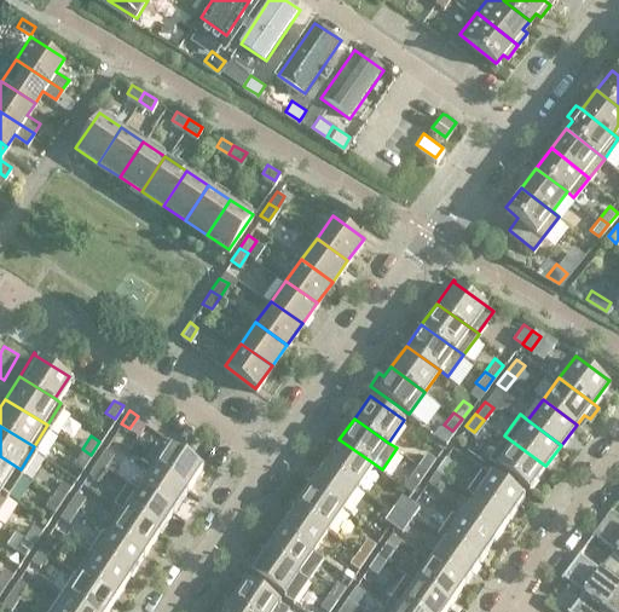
[(489,457),(527,486),(528,488),(545,466),(504,436),(489,457)]
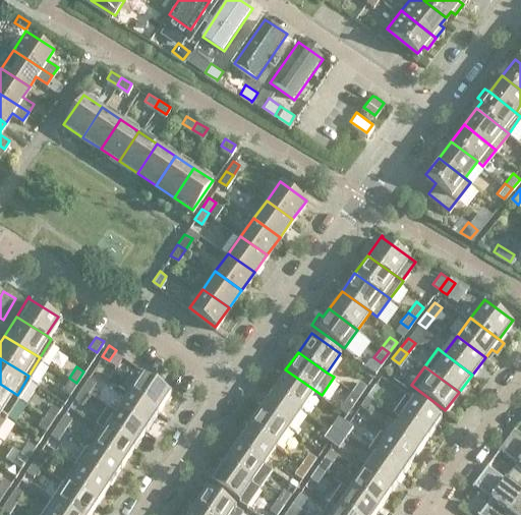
[(285,369),(273,388),(302,408),(314,390),(285,369)]
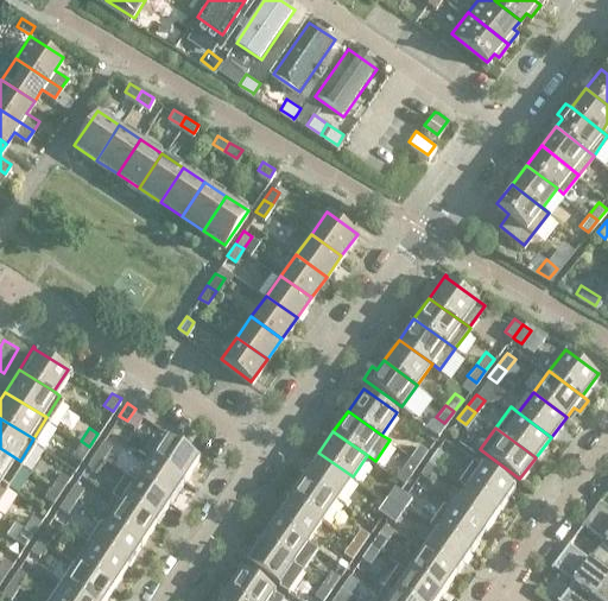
[(150,456),(184,479),(200,455),(198,454),(197,455),(164,432),(150,456)]
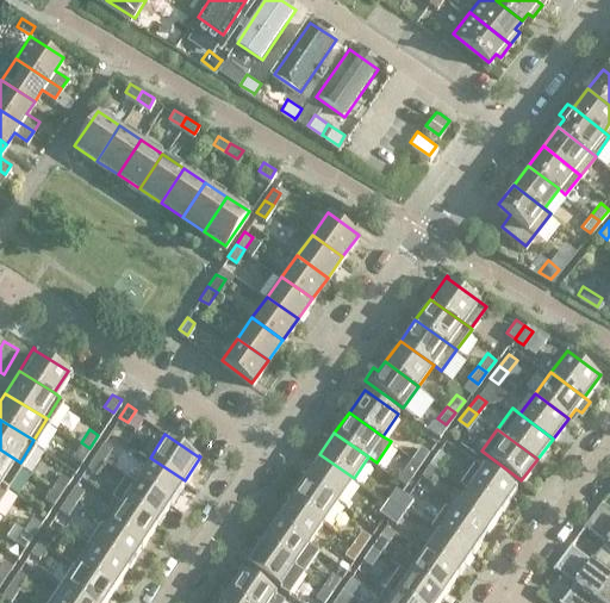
[(95,452),(104,458),(112,445),(104,440),(95,452)]
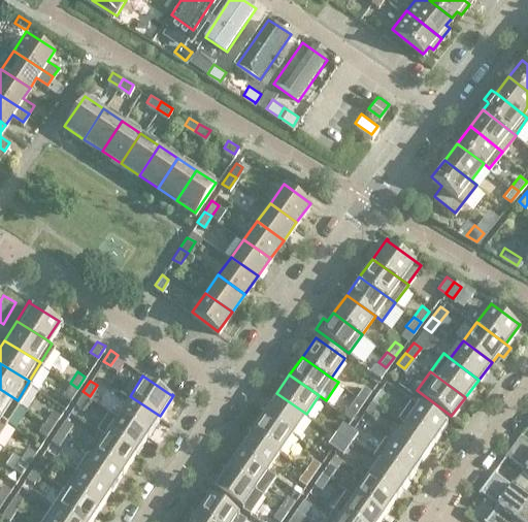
[(77,388),(70,383),(63,393),(70,398),(77,388)]
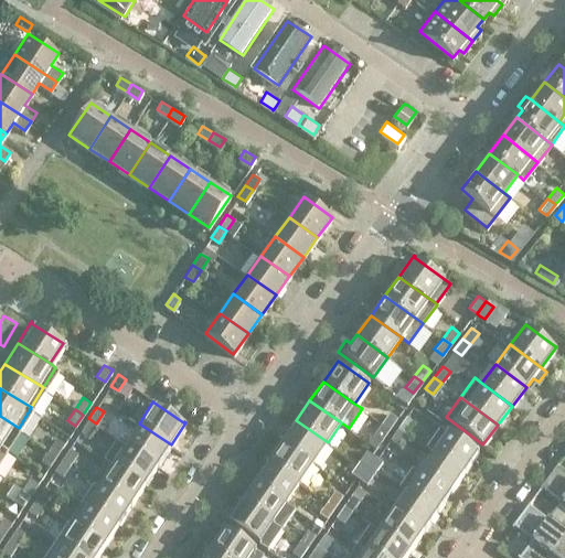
[(390,427),(397,416),(390,410),(381,421),(390,427)]
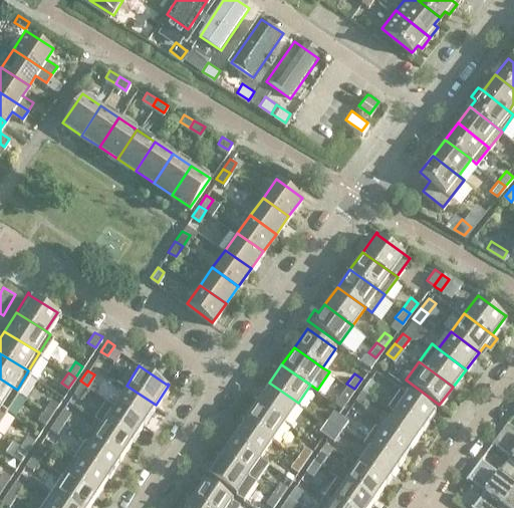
[(362,388),(369,393),(376,383),(369,377),(362,388)]
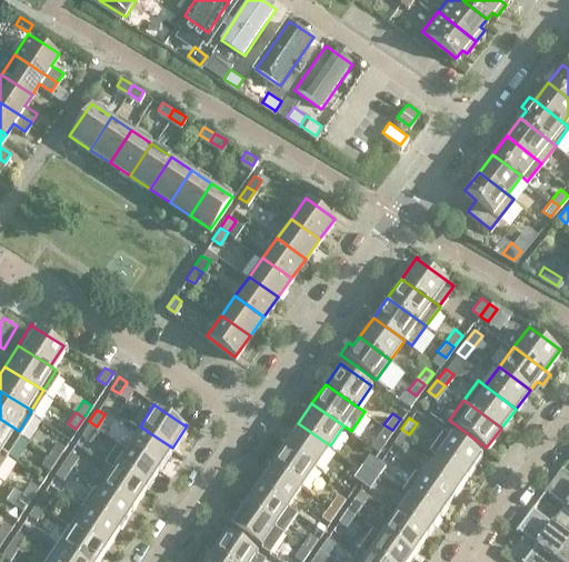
[(0,447),(6,451),(19,431),(0,419),(0,447)]
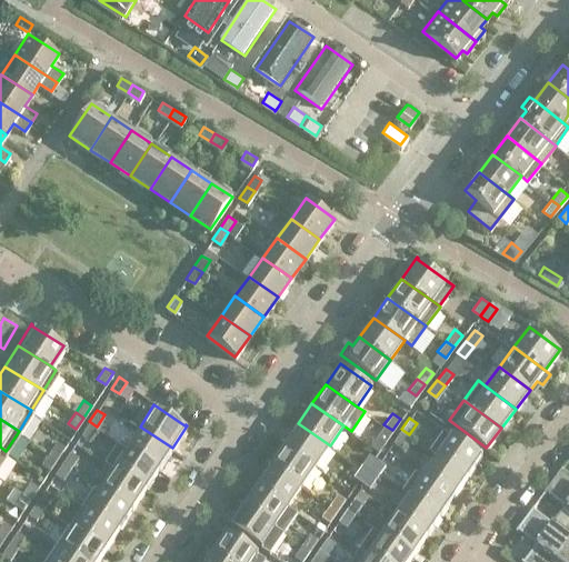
[(97,427),(89,421),(81,433),(89,438),(97,427)]
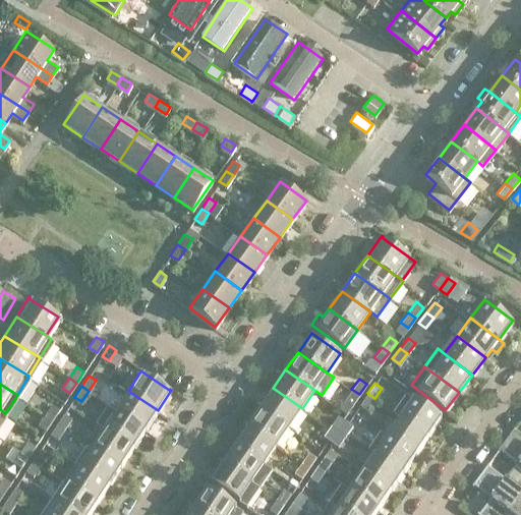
[(261,406),(290,426),(302,408),(273,388),(261,406)]
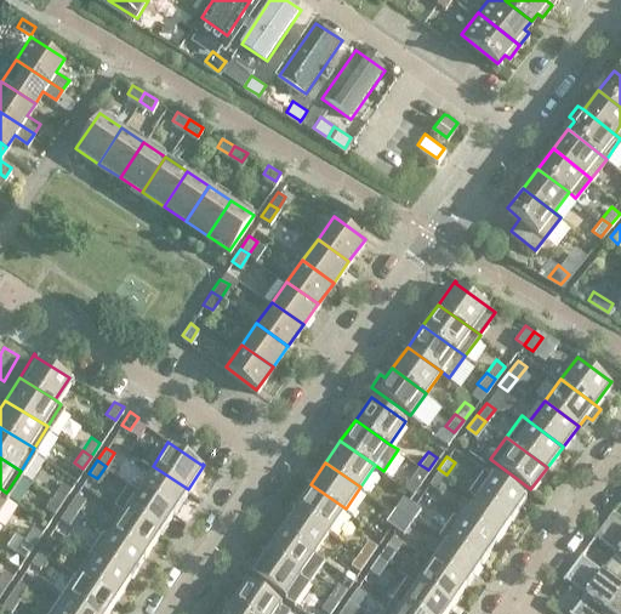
[(428,470),(419,464),(410,477),(420,483),(428,470)]
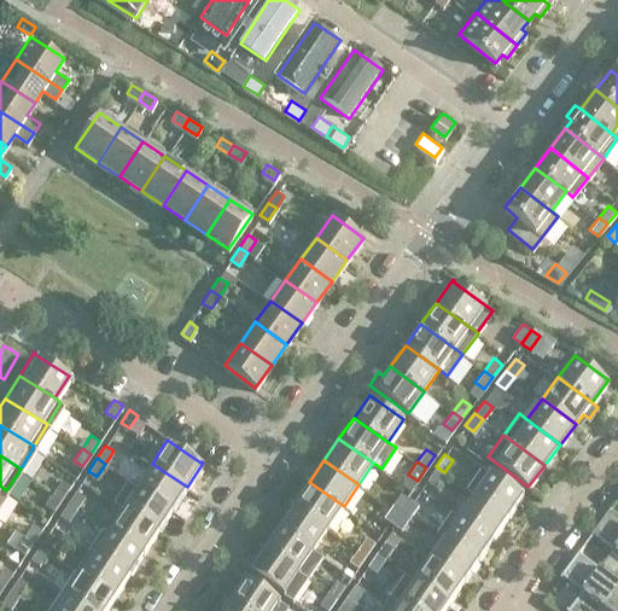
[(152,464),(138,486),(173,508),(187,487),(152,464)]
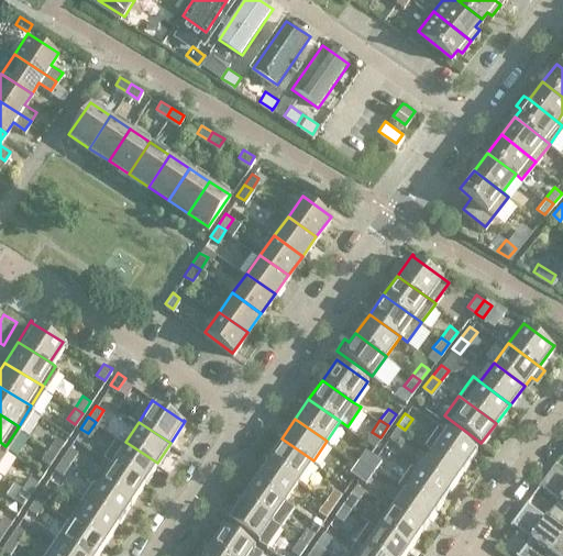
[(431,447),(462,469),(476,449),(438,422),(423,443),(431,447)]
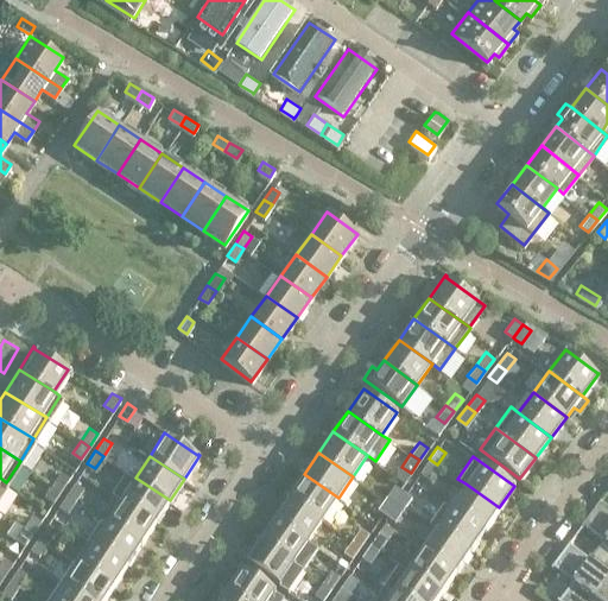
[(437,465),(429,459),(420,470),(429,476),(437,465)]
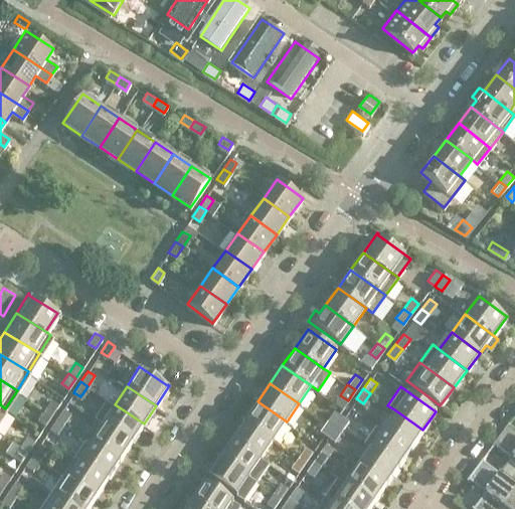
[(106,397),(94,415),(103,421),(132,442),(144,423),(115,404),(106,397)]
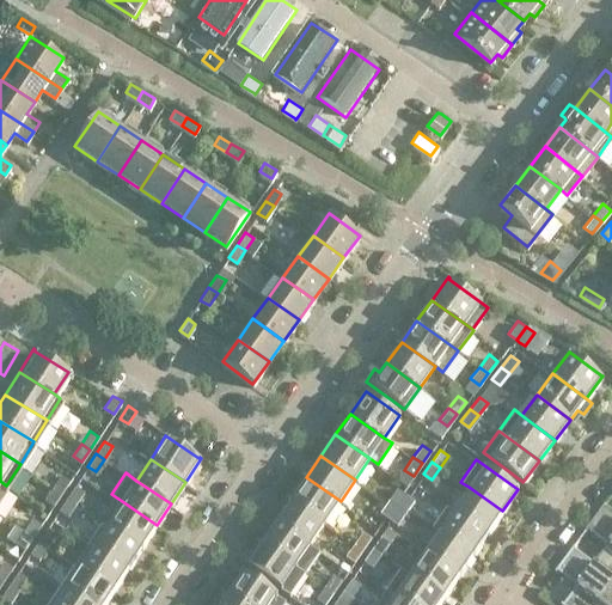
[(61,493),(71,480),(61,474),(53,487),(61,493)]
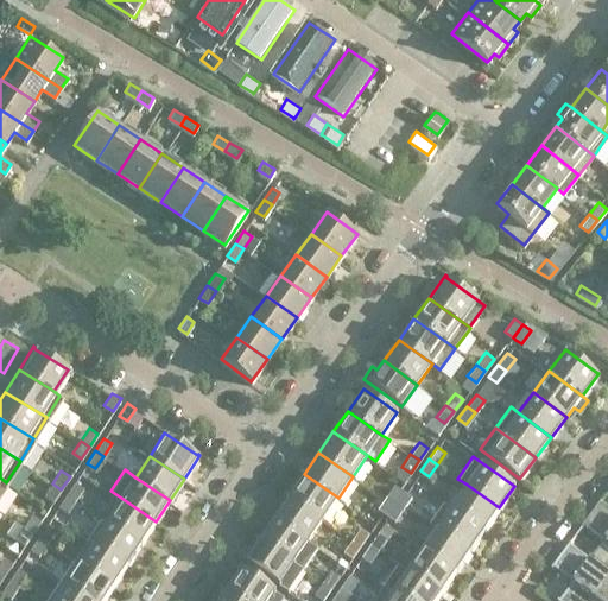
[(304,474),(289,495),(323,519),(339,498),(304,474)]
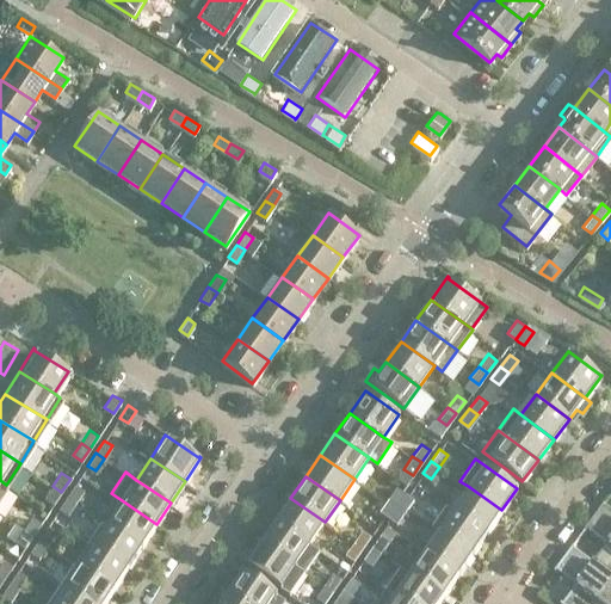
[(67,495),(76,501),(85,488),(75,484),(67,495)]
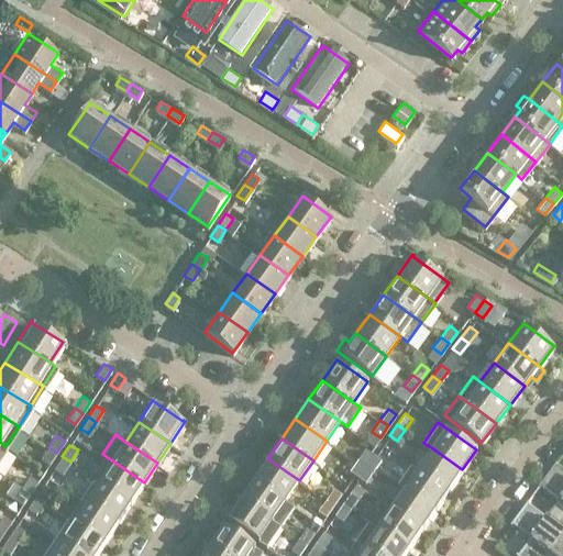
[(56,453),(48,447),(41,458),(50,464),(56,453)]
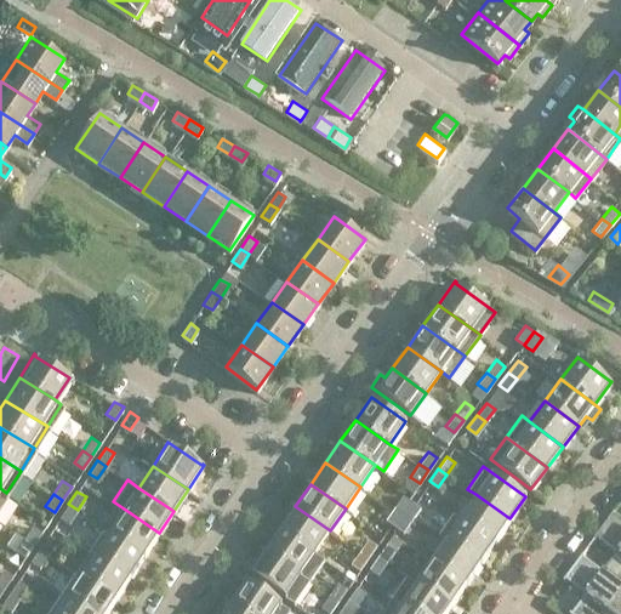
[(403,512),(411,500),(403,494),(394,506),(403,512)]
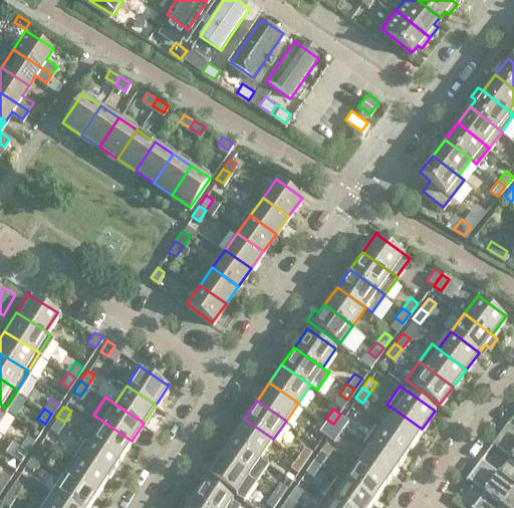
[(380,427),(410,447),(422,429),(394,409),(380,427)]
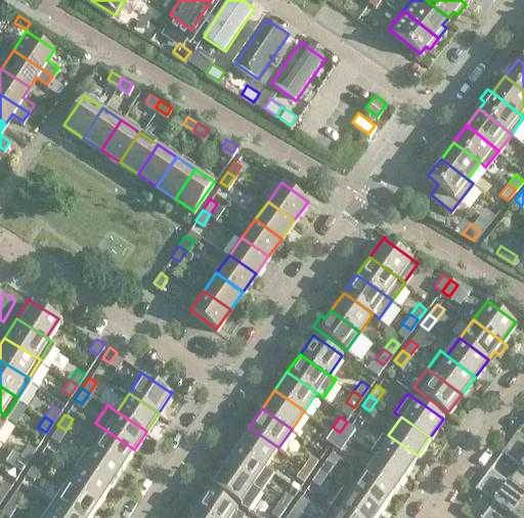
[(340,432),(347,437),(354,427),(347,422),(340,432)]
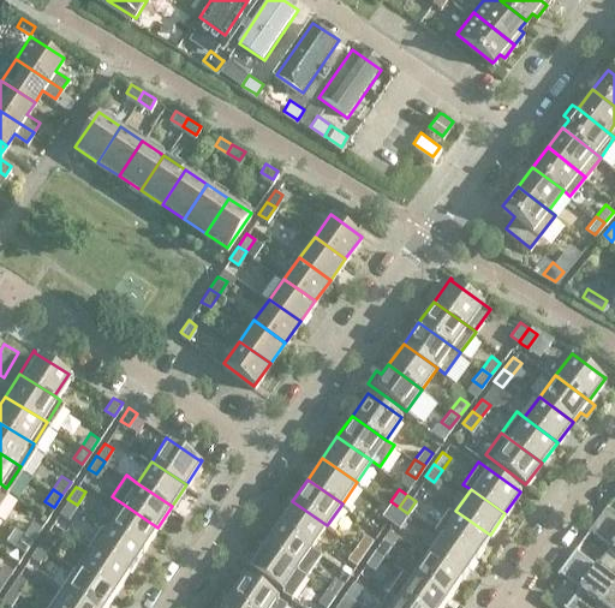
[(77,505),(67,499),(59,512),(69,517),(77,505)]
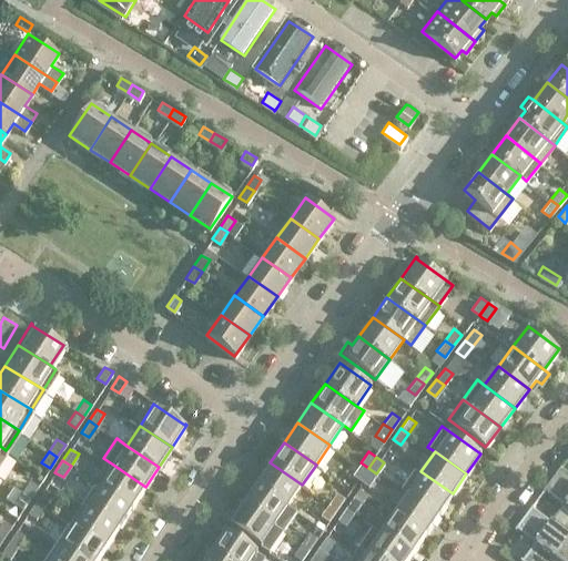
[(256,481),(288,503),(302,485),(270,462),(256,481)]
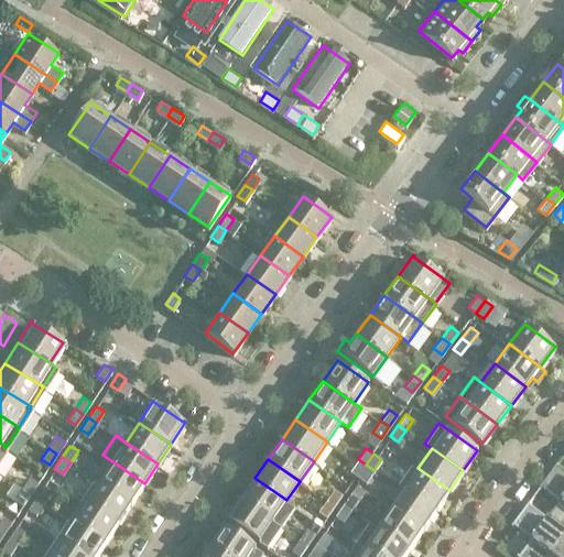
[(366,465),(358,459),(350,471),(358,476),(366,465)]
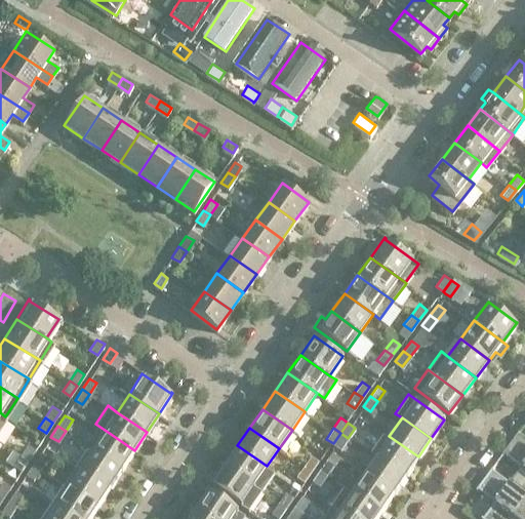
[(105,430),(92,449),(122,469),(134,450),(105,430)]
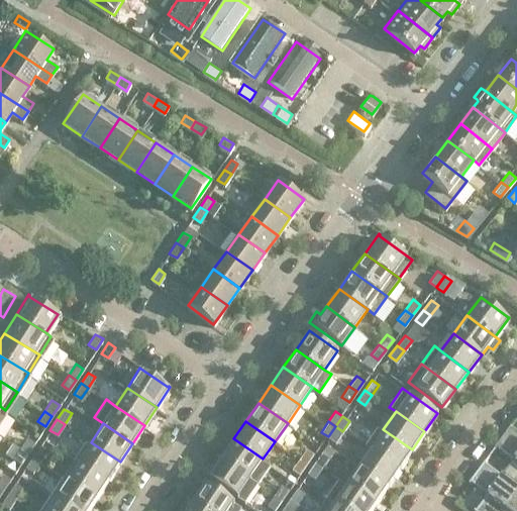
[(510,423),(495,444),(495,445),(496,444),(513,456),(501,473),(516,485),(516,430),(510,425),(511,424),(510,423)]
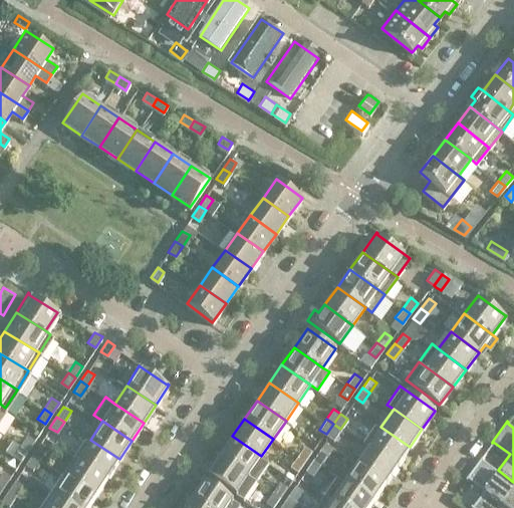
[(368,445),(398,465),(410,447),(380,427),(375,423),(362,441),(368,445)]
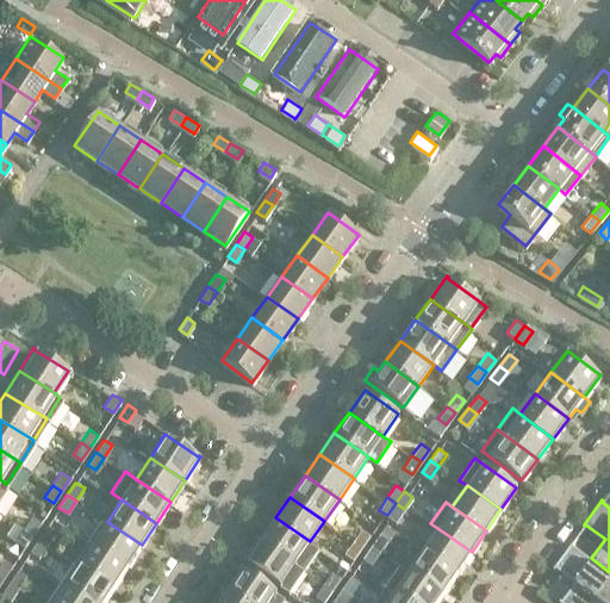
[(387,515),(390,517),(396,521),(404,509),(396,503),(387,515)]
